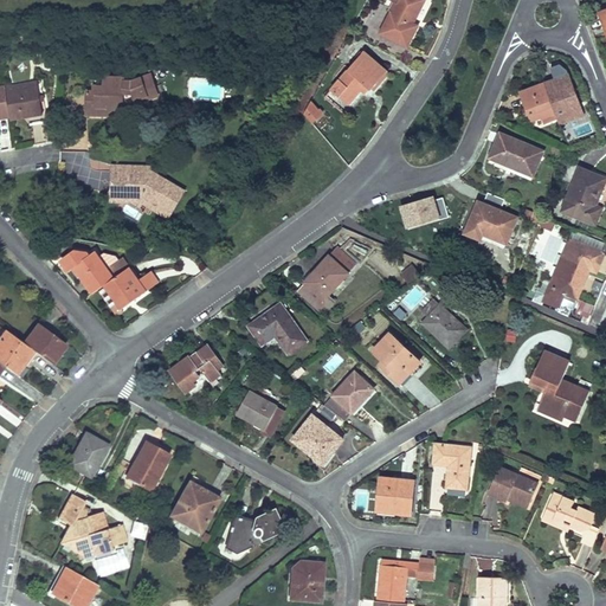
[(397,0),(397,1),(380,33),(406,46),(417,26),(412,24),(424,0),(397,0)]
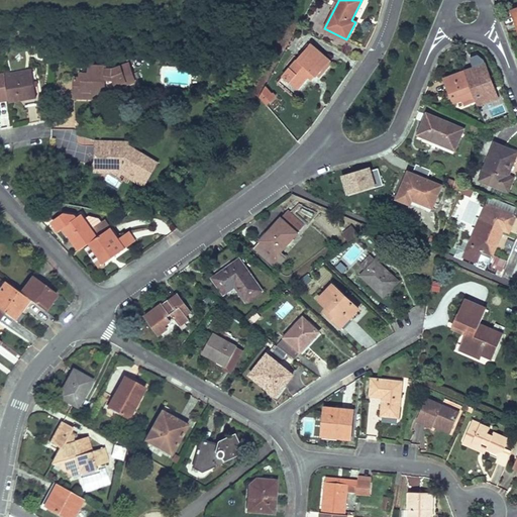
[(311,44),(283,77),(297,89),(307,77),(311,73),(314,75),(316,77),(330,61),(311,44)]
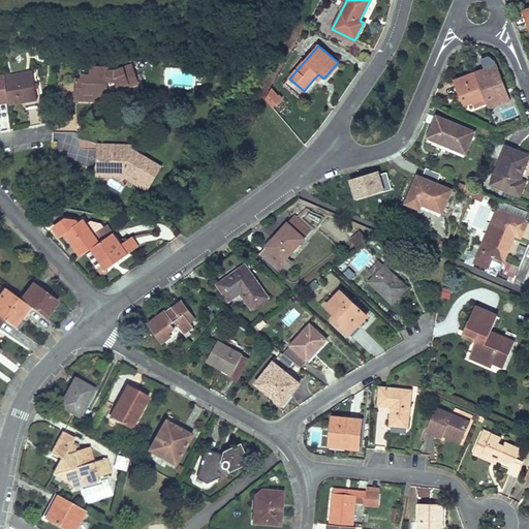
[(82,80),(76,80),(75,99),(107,100),(107,89),(107,83),(117,83),(119,90),(137,83),(131,65),(113,72),(112,70),(107,70),(107,67),(91,67),(91,75),(87,75),(87,80),(82,80)]
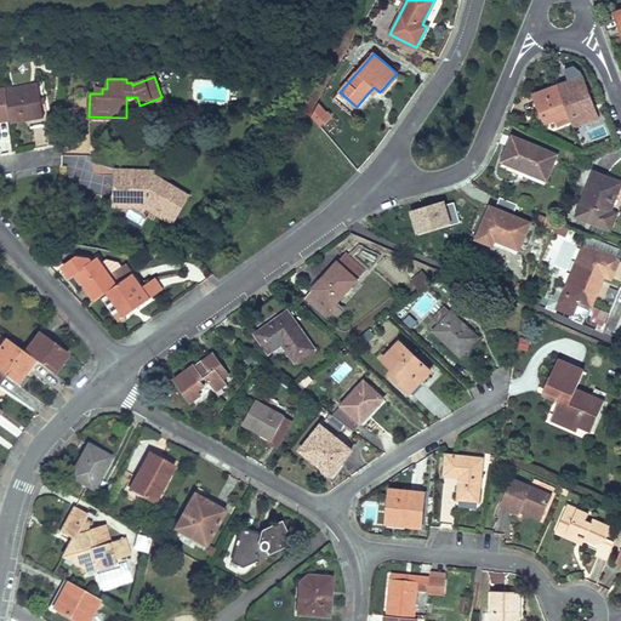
[(582,77),(558,86),(570,118),(573,123),(584,119),(585,123),(598,118),(582,77)]
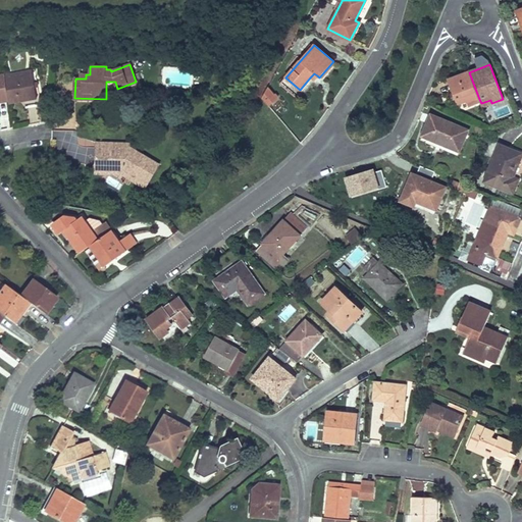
[(469,72),(449,80),(458,103),(468,100),(469,103),(479,99),(469,72)]
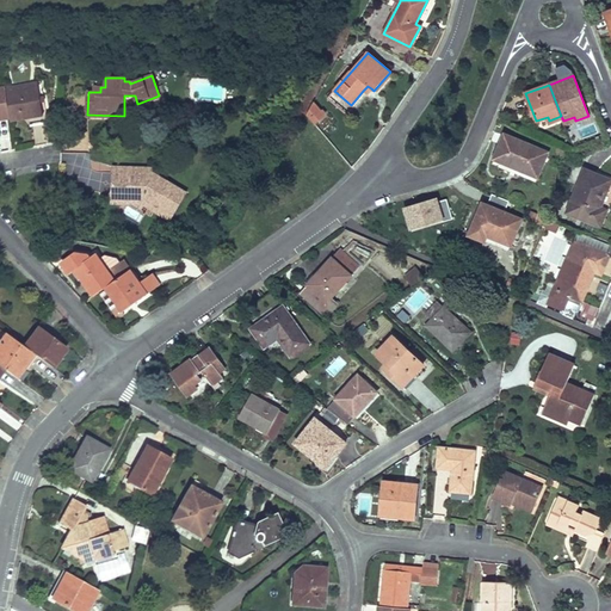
[(5,87),(0,87),(0,118),(11,117),(6,92),(5,87)]
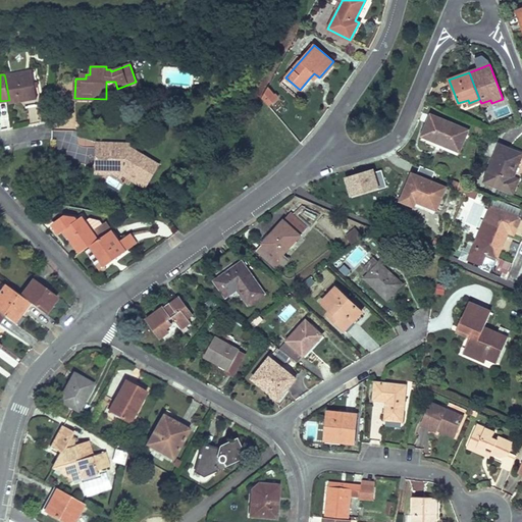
[(33,74),(5,79),(9,100),(37,96),(33,74)]
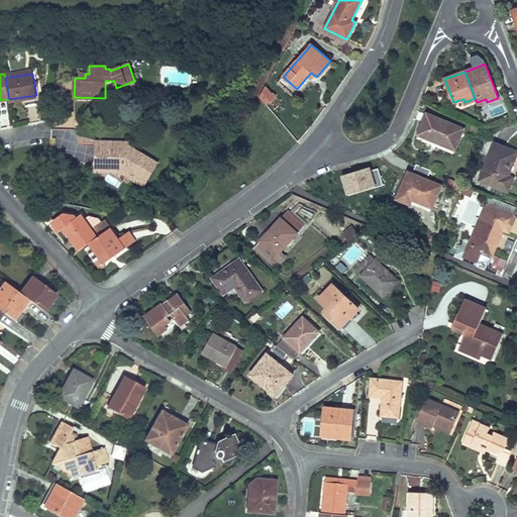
[(267,104),(275,97),(266,86),(260,97),(267,104)]
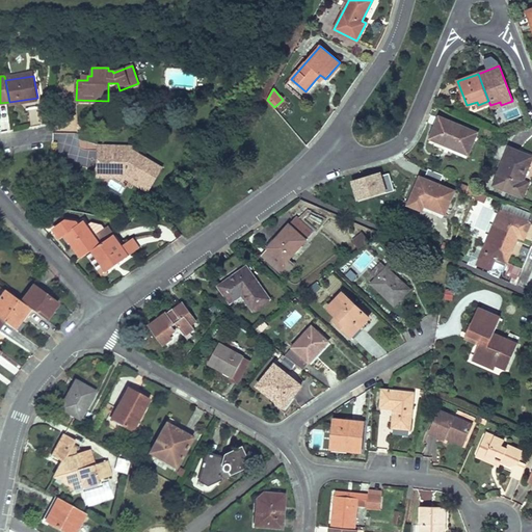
[(501,124),(520,114),(516,108),(498,117),(501,124)]
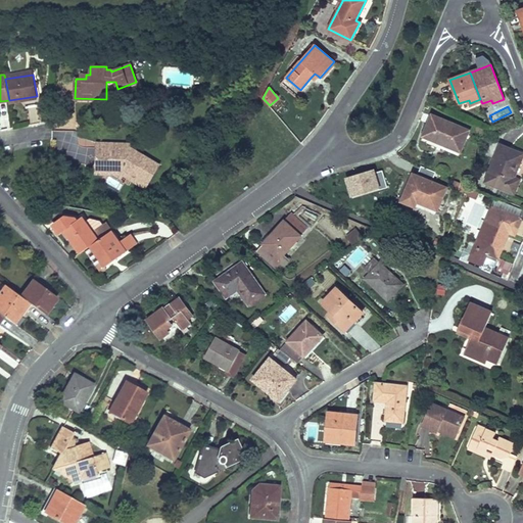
[(432,114),(424,134),(443,142),(442,143),(460,151),(469,130),(432,114)]
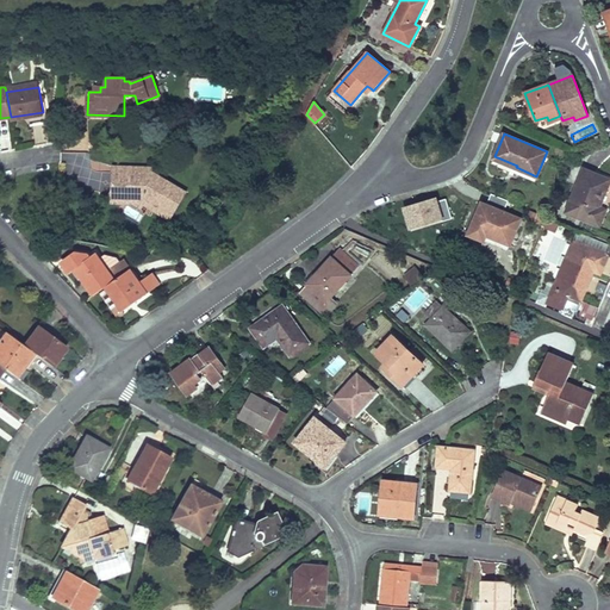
[(111,167),(111,184),(116,180),(116,172),(153,173),(153,167),(111,167)]
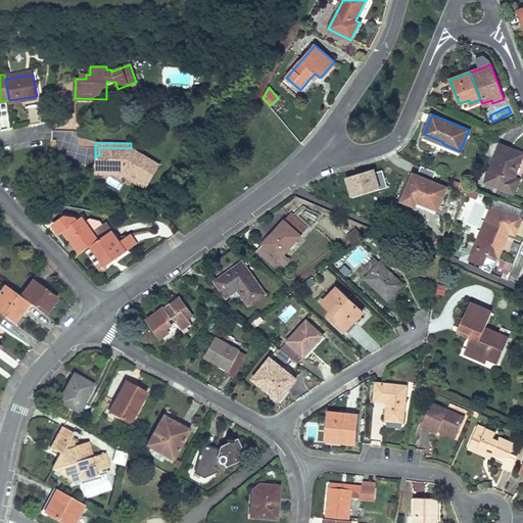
[(501,146),(486,182),(513,192),(518,180),(513,178),(522,154),(501,146)]
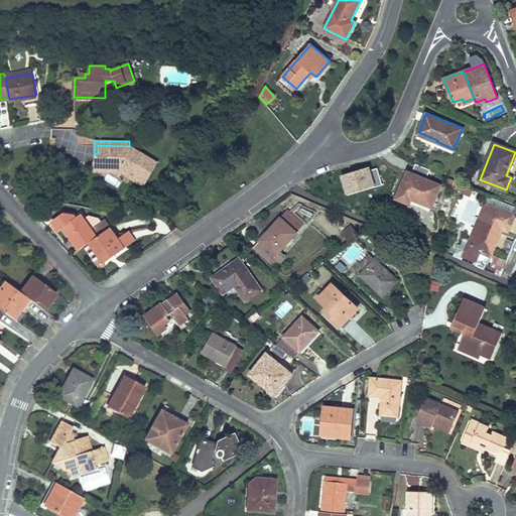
[(122,167),(145,180),(156,162),(129,146),(98,145),(98,152),(94,155),(95,157),(98,159),(97,166),(122,167)]
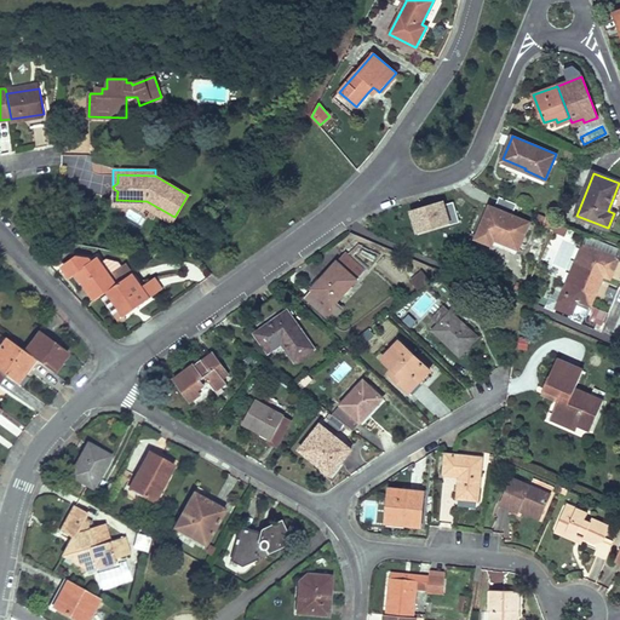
[(114,189),(108,200),(122,208),(126,205),(147,217),(151,210),(172,222),(174,217),(147,201),(116,200),(118,191),(114,189)]
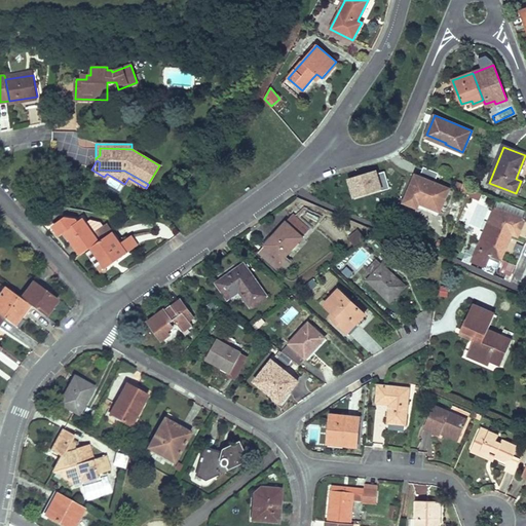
[(389,189),(383,170),(346,182),(353,202),(389,189)]
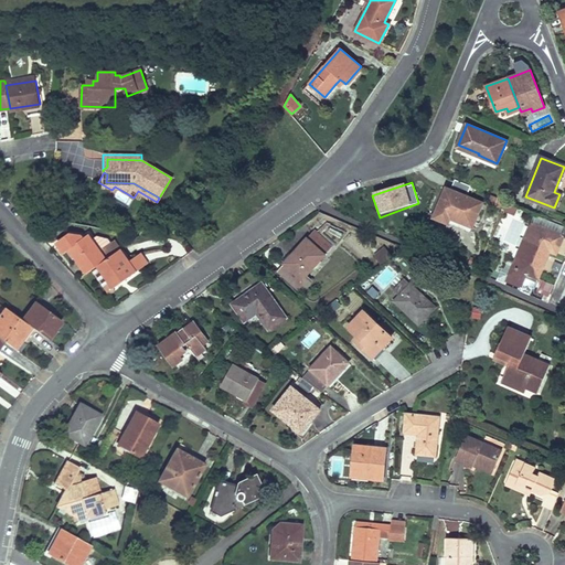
[(446,188),(441,198),(447,200),(451,189),(446,188)]
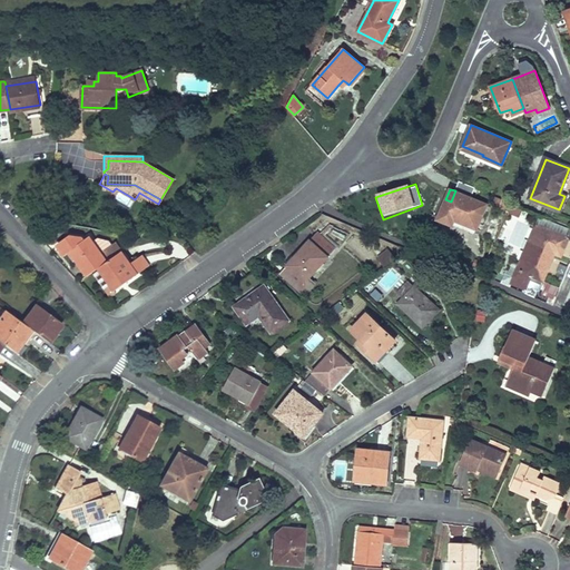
[(445,199),(438,219),(452,226),(454,219),(477,229),(479,224),(484,209),(487,204),(455,190),(451,202),(445,199)]
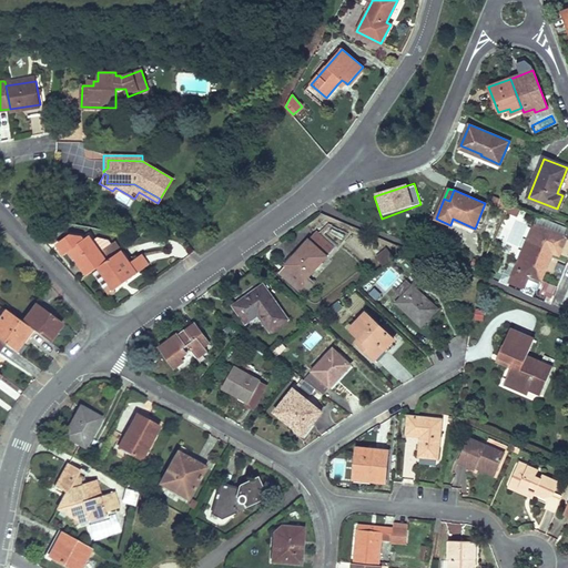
[(483,209),(477,223),(483,224),(488,212),(483,209)]
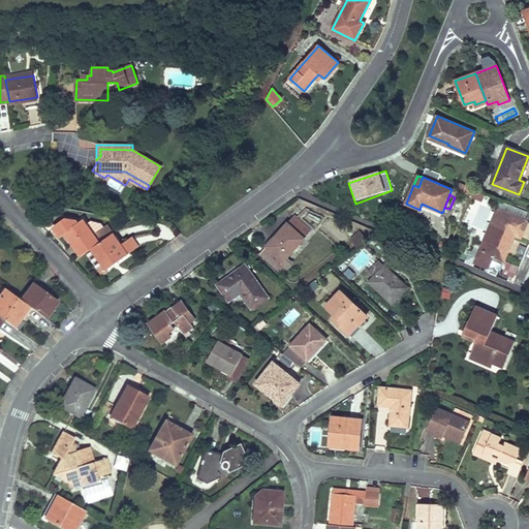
[(498,209),(479,250),(503,260),(514,235),(520,238),(527,220),(498,209)]
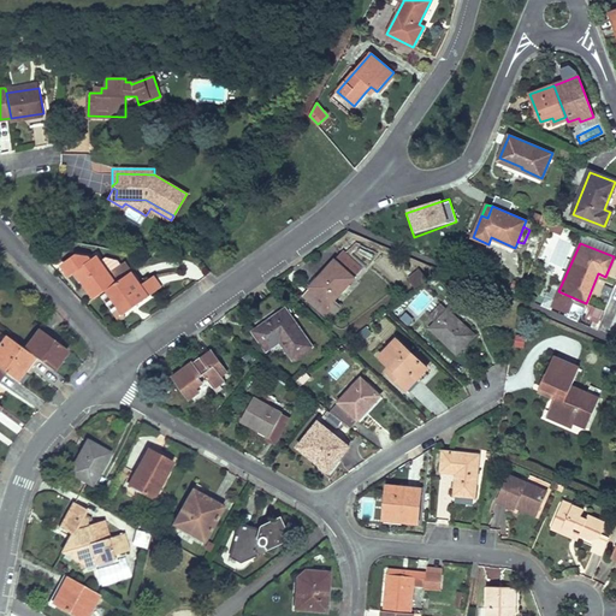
[(615,248),(604,243),(602,252),(614,255),(615,248)]
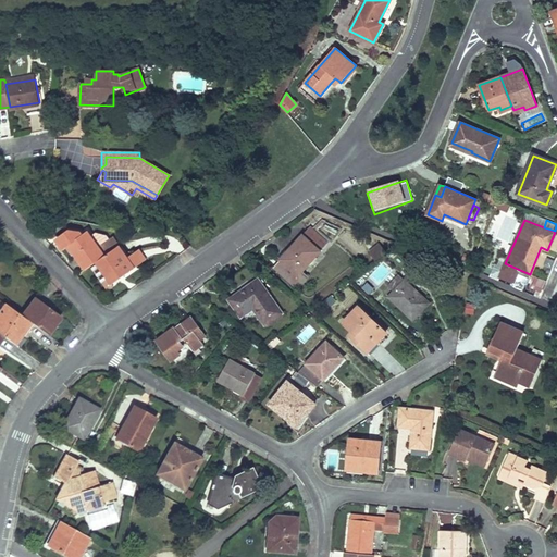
[(309,227),(281,260),(298,276),(327,243),(309,227)]
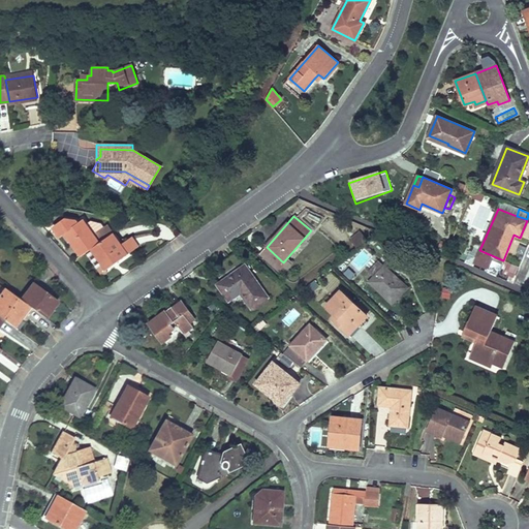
[(65,232),(82,256),(92,248),(113,232),(107,225),(94,236),(83,220),(65,232)]
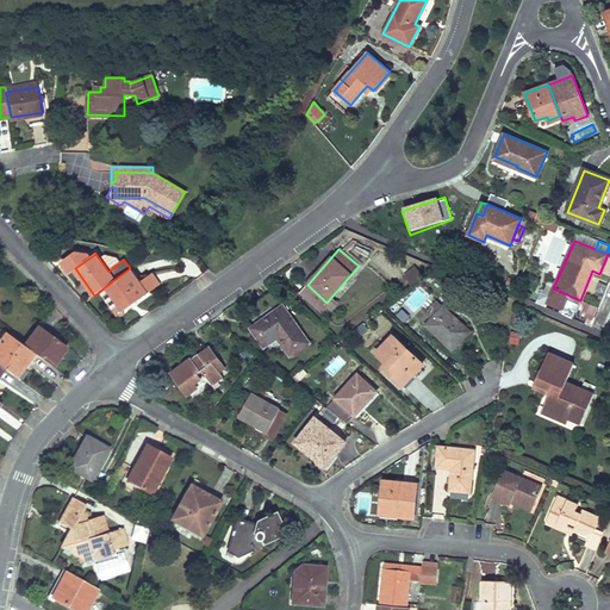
[(412,266),(403,279),(414,287),(423,274),(412,266)]
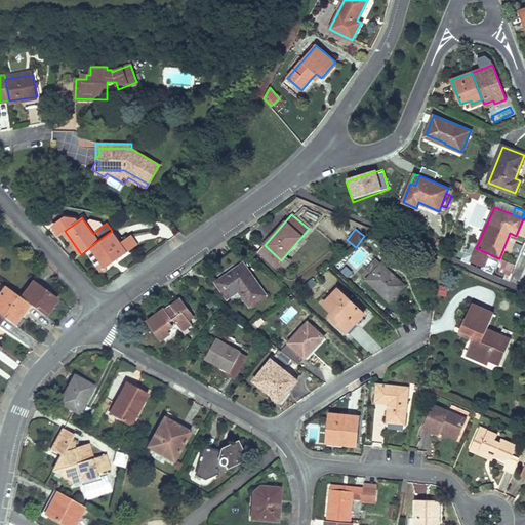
[(112,231),(91,246),(104,264),(113,258),(115,261),(127,252),(112,231)]
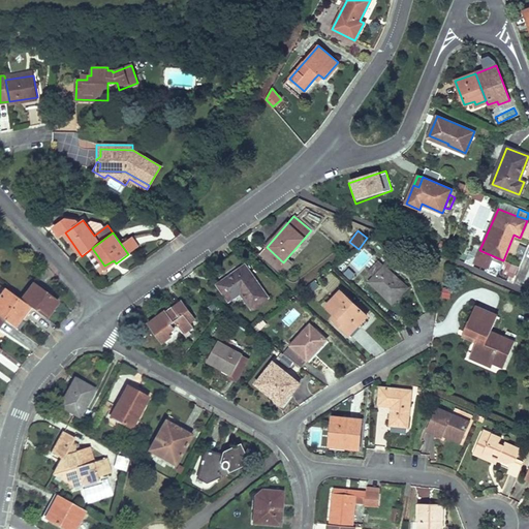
[(363,251),(352,262),(359,269),(370,258),(363,251)]
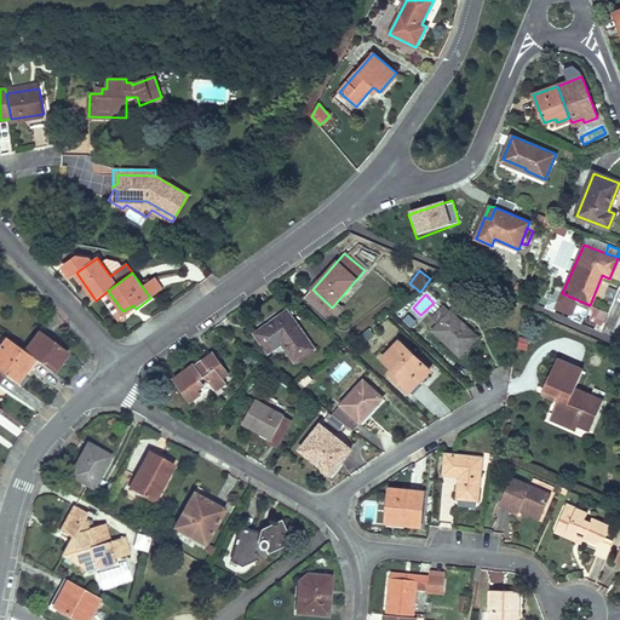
[(276,296),(258,308),(269,323),(256,333),(269,352),(282,343),(294,361),(314,349),(276,296)]
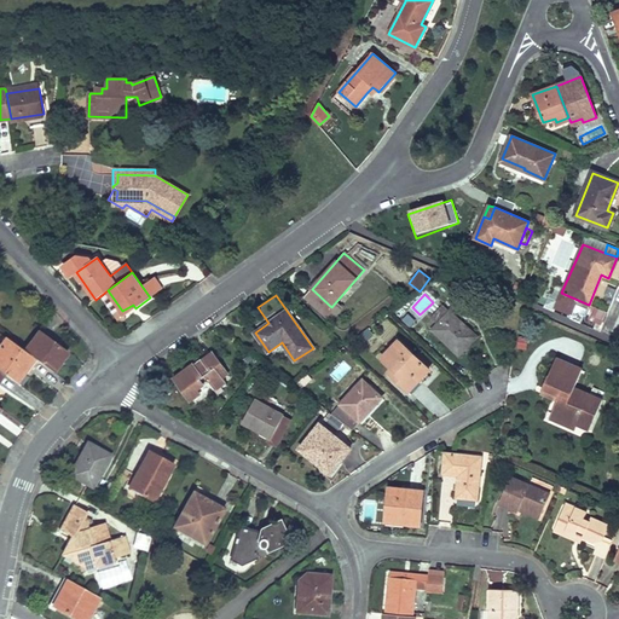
[(133,305),(122,311),(125,316),(136,308),(133,305)]
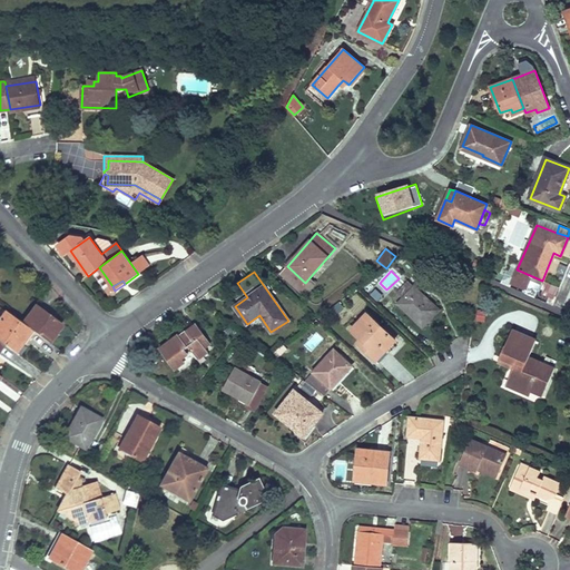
[(408,281),(396,293),(403,298),(399,304),(422,327),(439,310),(408,281)]
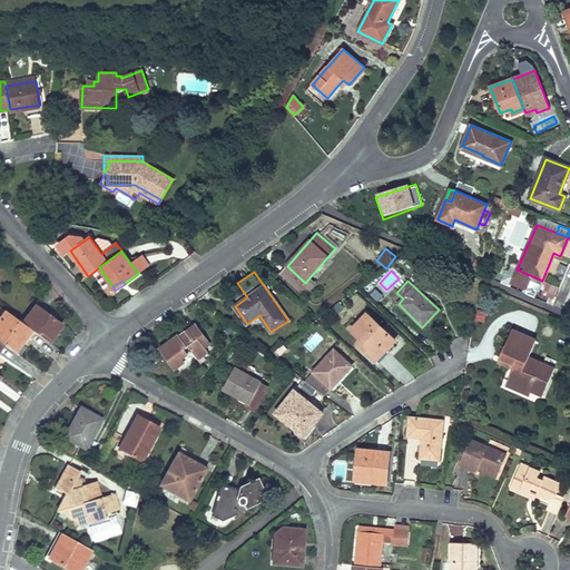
[(35,304),(21,322),(31,330),(48,342),(61,324),(52,317),(50,320),(42,314),(45,312),(35,304)]
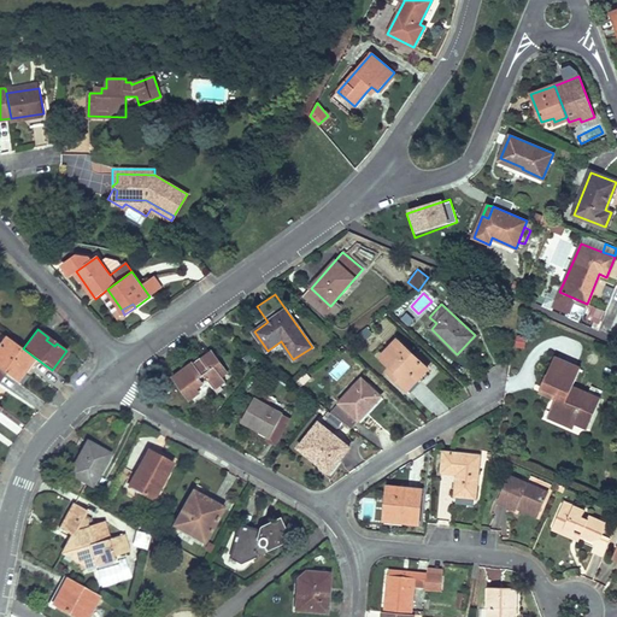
[(6,336),(0,342),(0,369),(1,370),(16,381),(34,357),(23,348),(6,336)]
